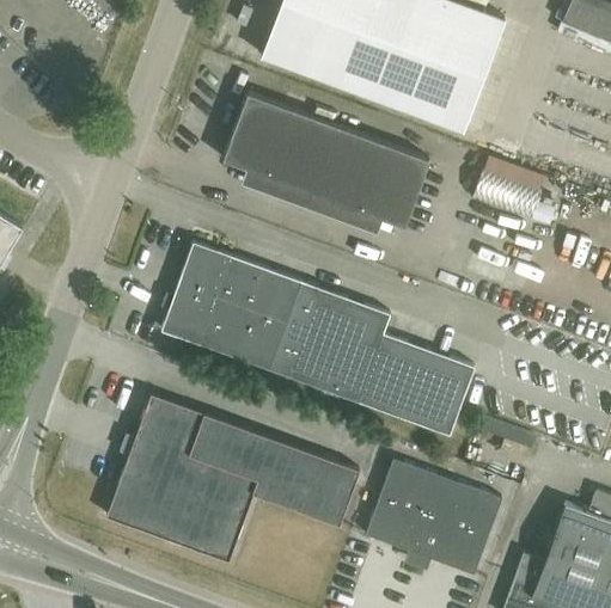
[(505,19),(451,0),(281,0),(261,57),(463,131),(505,19)]
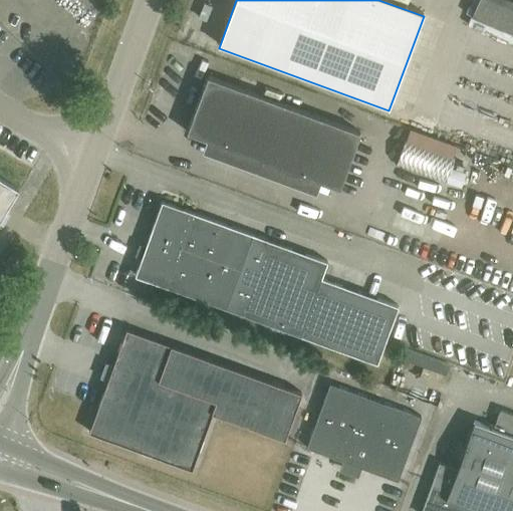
[(512,6),(499,0),(480,0),(473,19),(512,35),(512,6)]
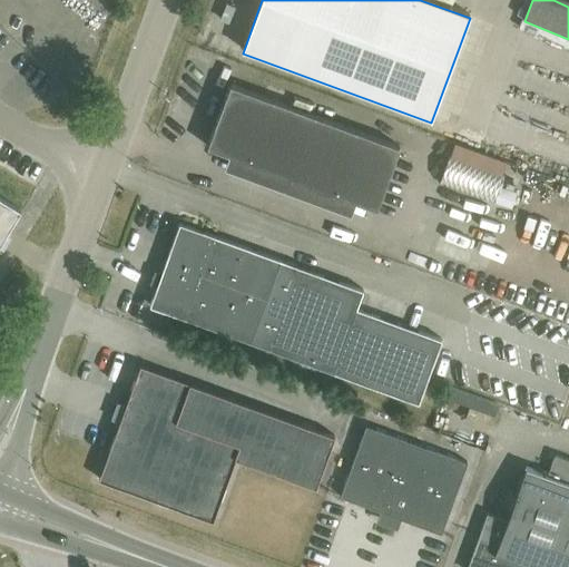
[(400,150),(231,88),(207,149),(376,212),(400,150)]
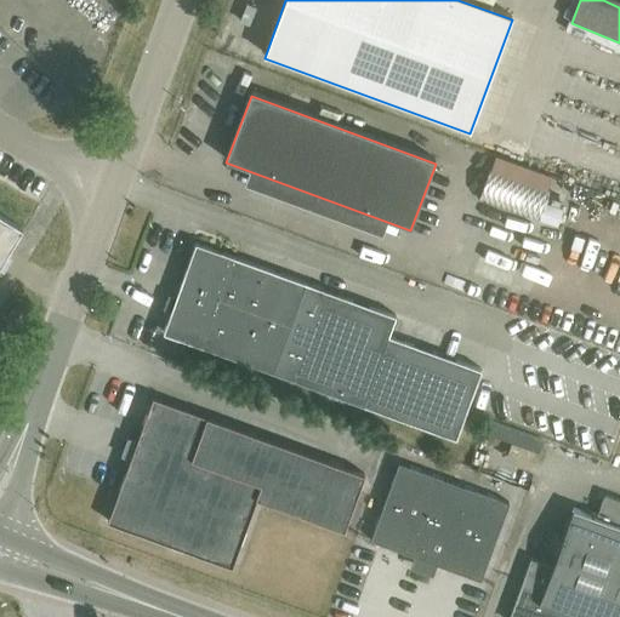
[(552,207),(561,181),(500,160),(485,203),(564,230),(570,213),(552,207)]
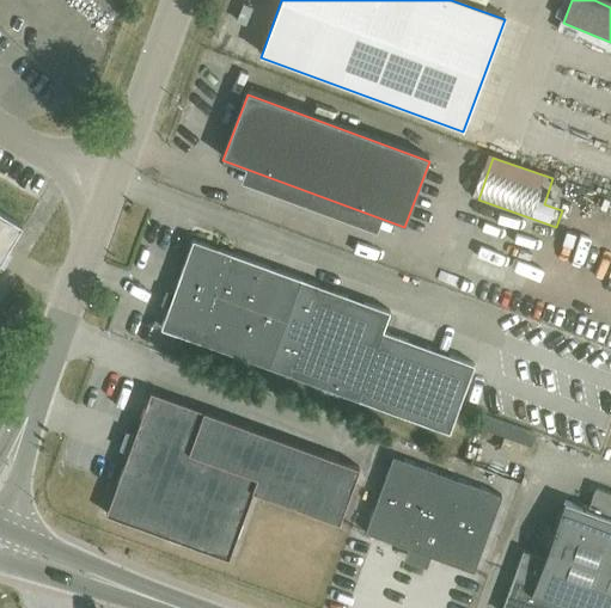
[(0,265),(23,229),(0,215),(0,265)]
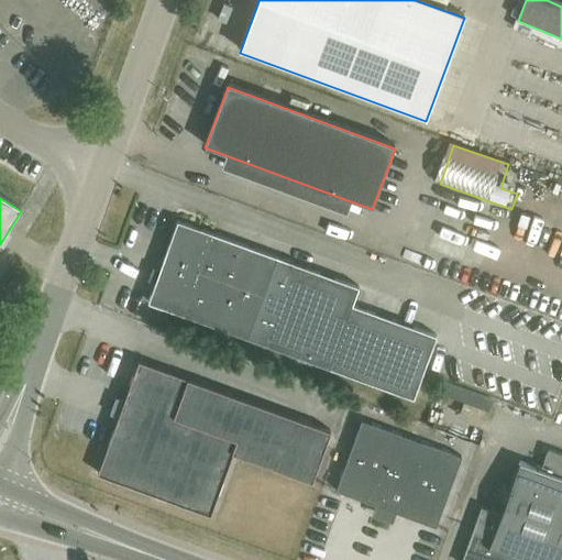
[(359,289),(177,223),(147,305),(248,341),(412,401),(434,340),(352,310),(359,289)]
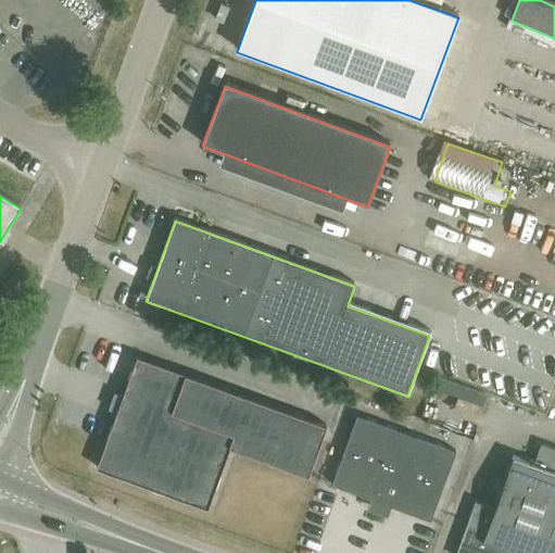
[(224,464),(229,450),(306,478),(326,428),(137,360),(97,470),(207,511),(224,464)]
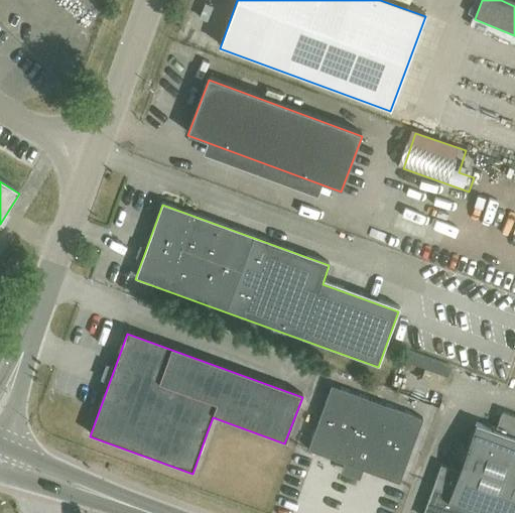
[(335,387),(309,449),(355,467),(351,478),(360,482),(364,471),(398,485),(423,422),(335,387)]
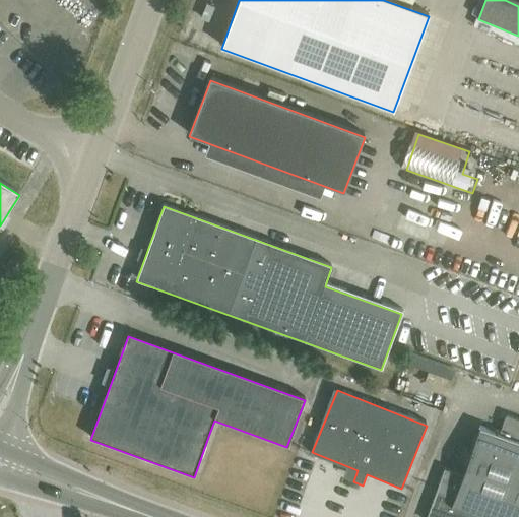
[(518,422),(506,416),(499,436),(479,429),(462,478),(444,471),(427,516),(518,516),(518,422)]
